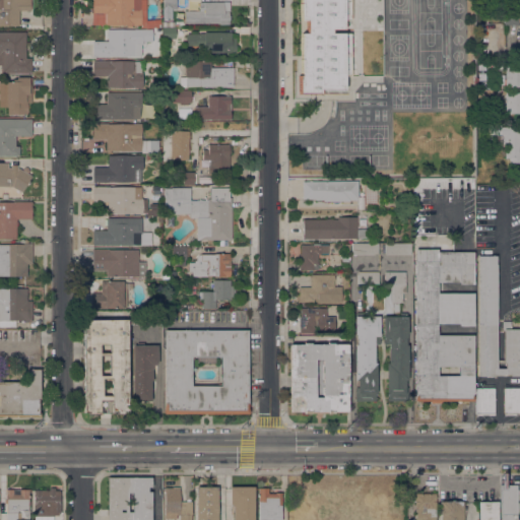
[(0,0),(30,0),(30,10),(19,10),(18,26),(0,25),(0,0)]
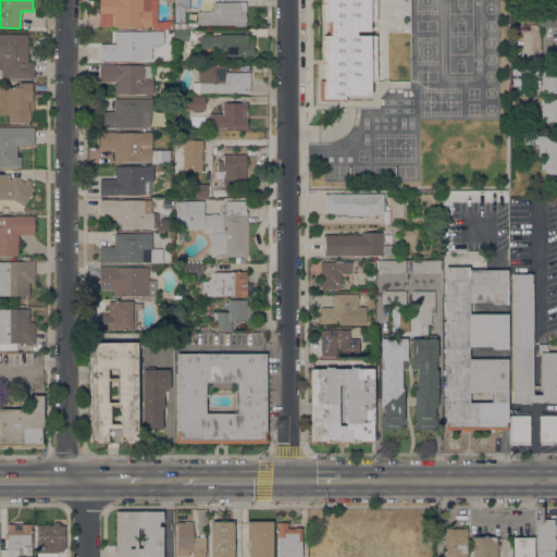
[(156,0),(156,11),(150,10),(150,27),(99,26),(99,0),(156,0)]
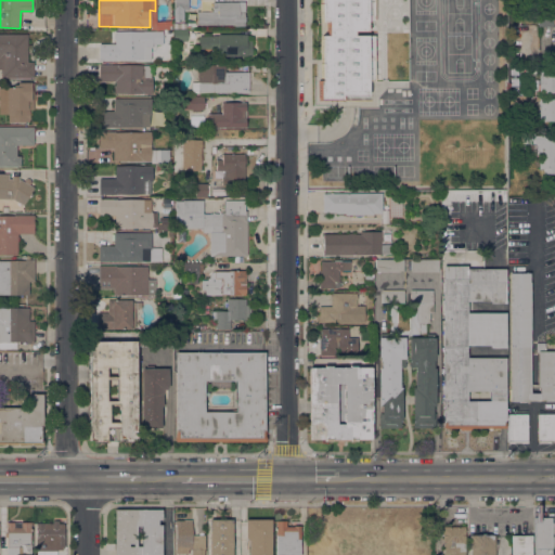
[(188,0),(188,10),(183,10),(183,21),(173,20),(173,0),(188,0)]
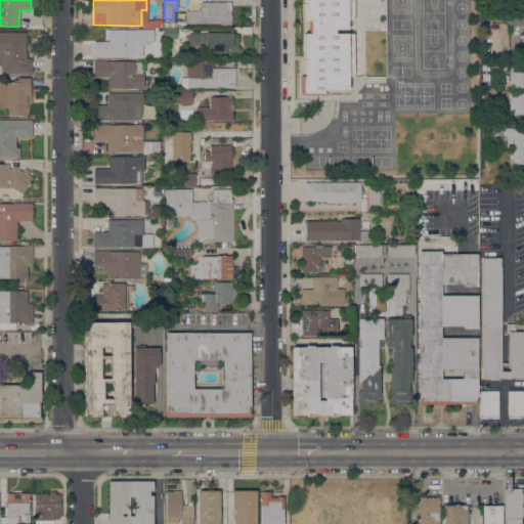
[(301,94),(301,76),(303,76),(304,34),(309,34),(309,19),(304,19),(304,0),(353,0),(353,19),(347,19),(347,30),(334,30),(334,34),(353,34),(353,76),(347,76),(346,90),(322,90),(322,94),(301,94)]
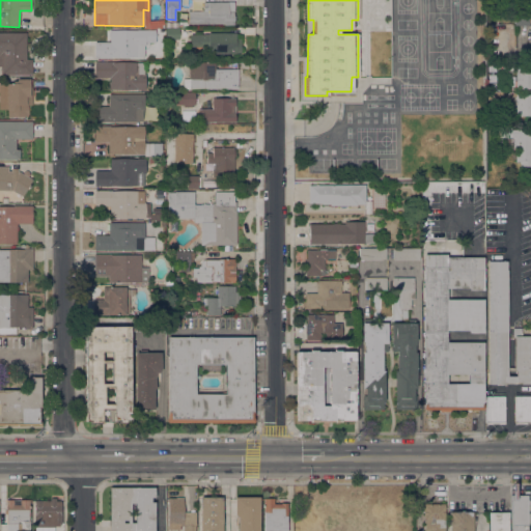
[(513,9),(528,9),(528,0),(530,0),(530,25),(513,25),(513,9)]
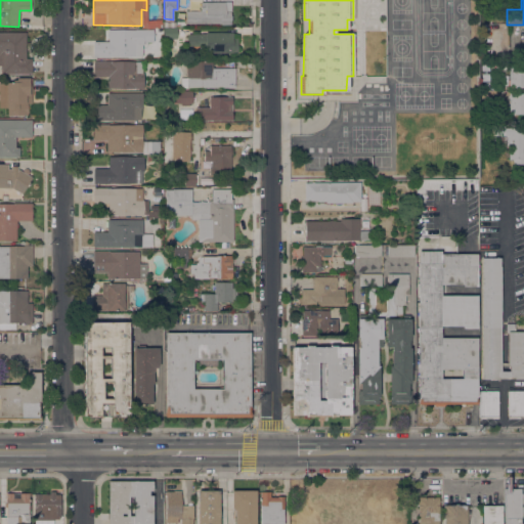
[(230,2),(230,14),(231,15),(231,19),(230,20),(230,25),(221,25),(221,24),(185,24),(185,11),(201,11),(201,2),(230,2)]
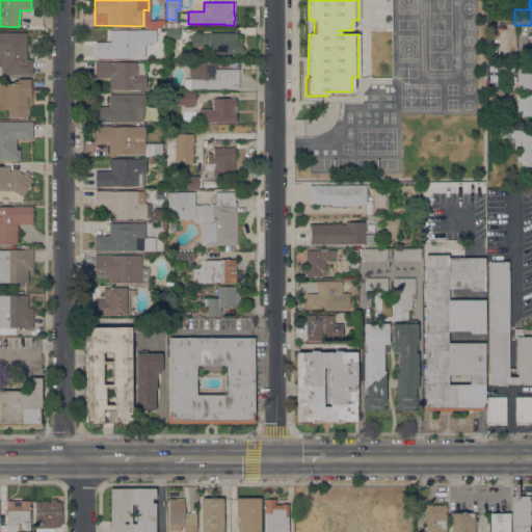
[(179,29),(179,38),(166,38),(166,29),(179,29)]
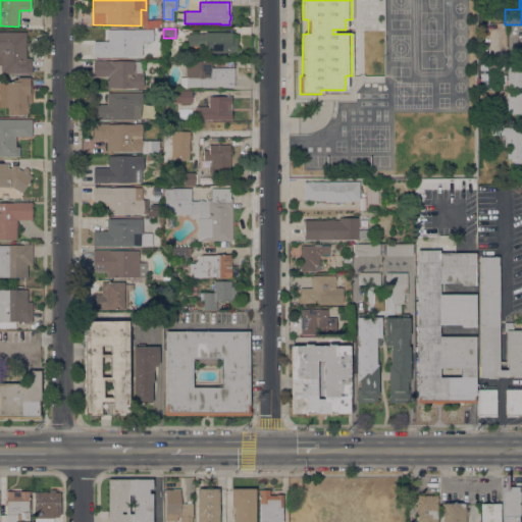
[(152,30),(152,42),(143,42),(143,45),(142,45),(142,56),(93,56),(93,42),(107,41),(107,30),(152,30)]
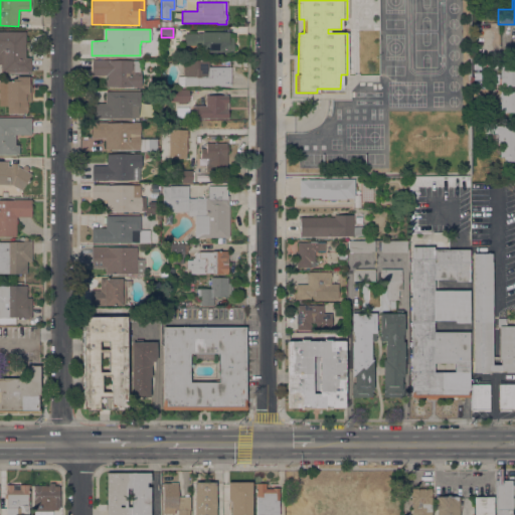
[(25,57),(31,57),(31,72),(1,72),(1,64),(0,64),(0,31),(25,31),(25,57)]
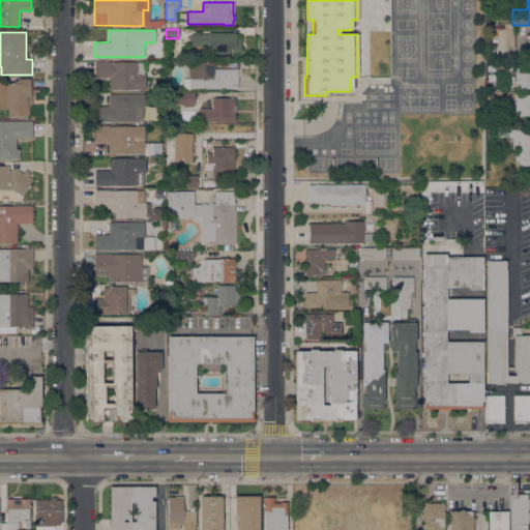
[(208,33),(240,33),(240,54),(208,54),(208,47),(189,47),(189,34),(208,34),(208,33)]
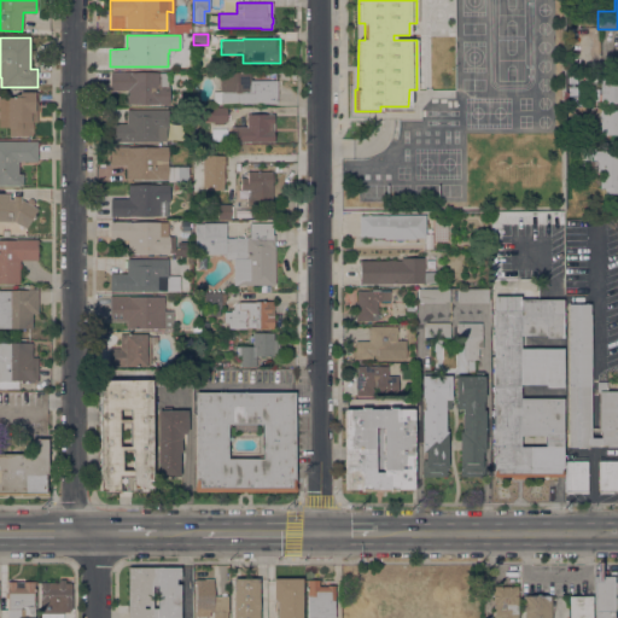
[(617,40),(602,40),(601,62),(617,62),(617,40)]
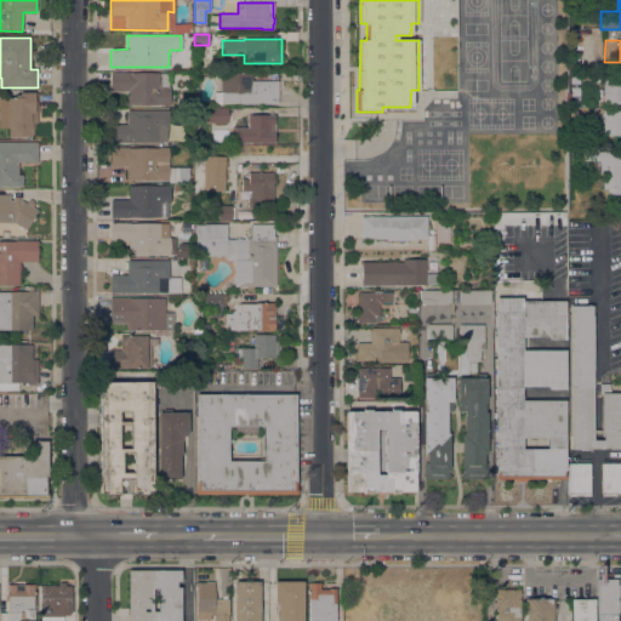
[(252,73),(252,81),(278,81),(278,104),(214,103),(214,92),(221,92),(221,72),(252,73)]
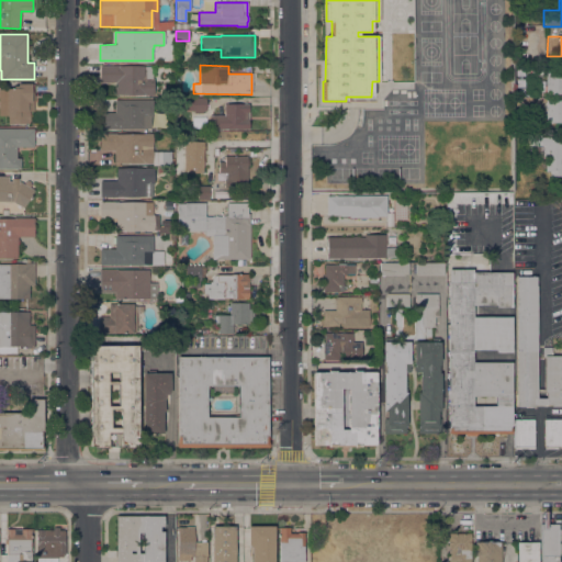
[(153,66),(152,79),(154,79),(154,96),(115,94),(115,82),(100,82),(100,66),(153,66)]
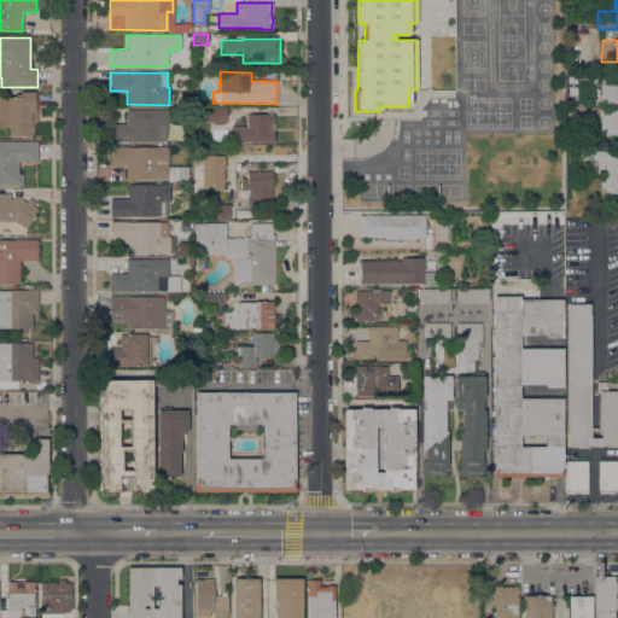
[(617,104),(600,104),(600,77),(617,77),(617,104)]
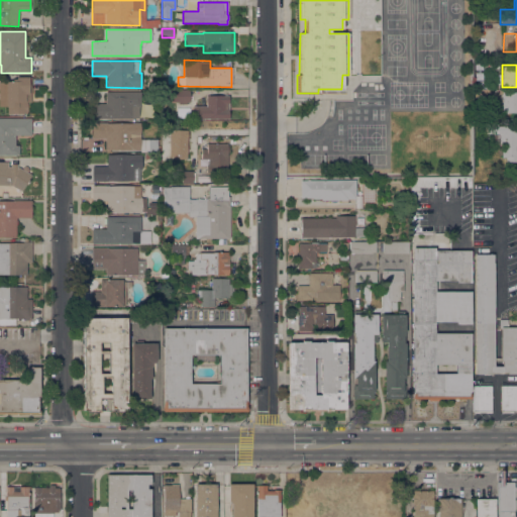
[(7,113),(7,106),(0,106),(0,82),(6,82),(6,77),(28,77),(30,77),(31,101),(27,101),(27,113),(7,113)]
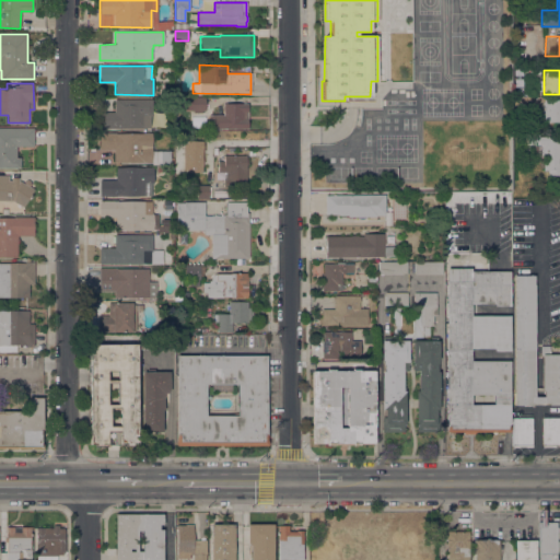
[(205,98),(205,111),(202,111),(202,113),(194,113),(194,111),(178,111),(178,98),(205,98)]
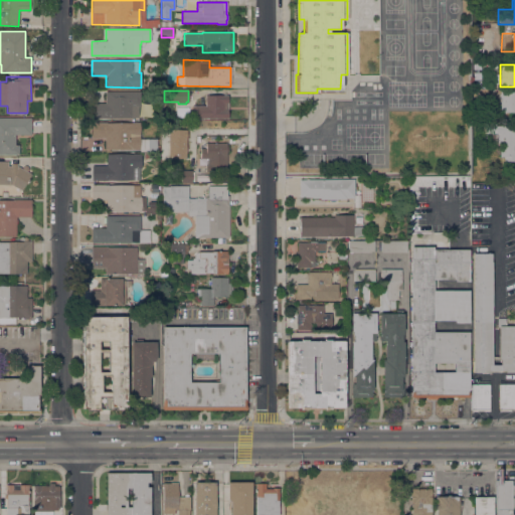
[(139,92),(139,106),(138,106),(138,118),(92,118),(92,103),(105,103),(105,92),(139,92)]
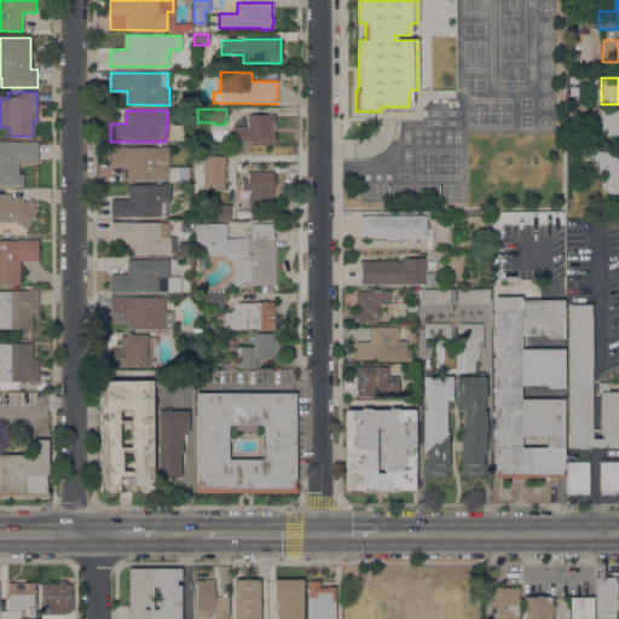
[(618,110),(618,134),(601,134),(601,110),(618,110)]
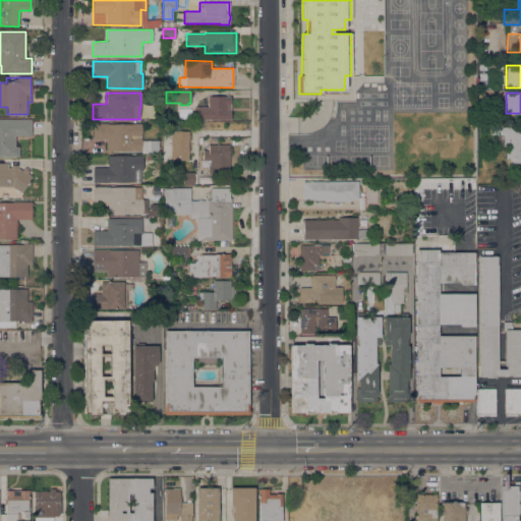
[(230,97),(231,119),(195,120),(194,107),(208,107),(208,97),(230,97)]
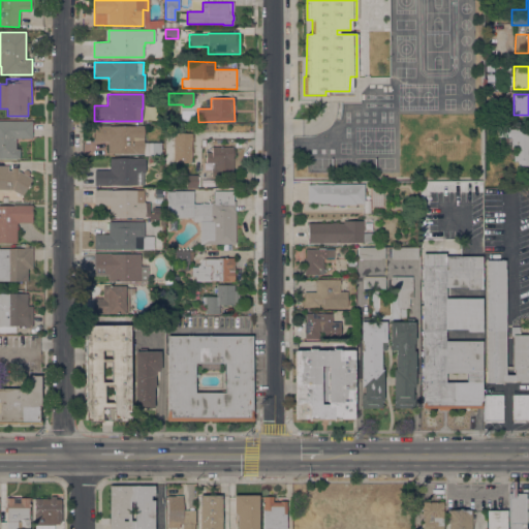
[(16,138),(16,149),(20,149),(19,158),(0,158),(0,121),(32,121),(32,138),(16,138)]
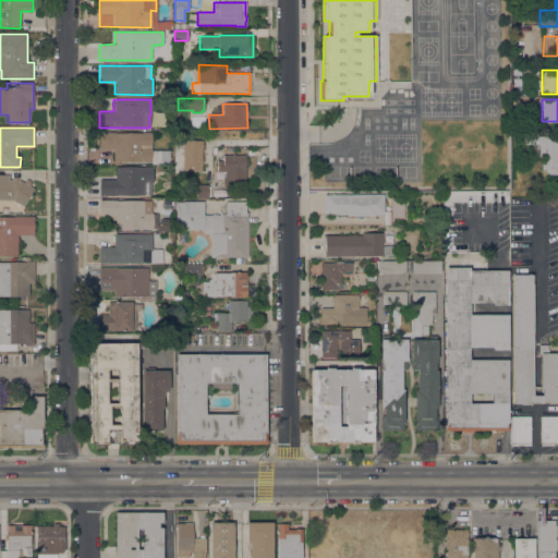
[(152,132),(152,150),(169,150),(169,164),(150,164),(150,161),(114,161),(114,149),(99,149),(99,132),(152,132)]
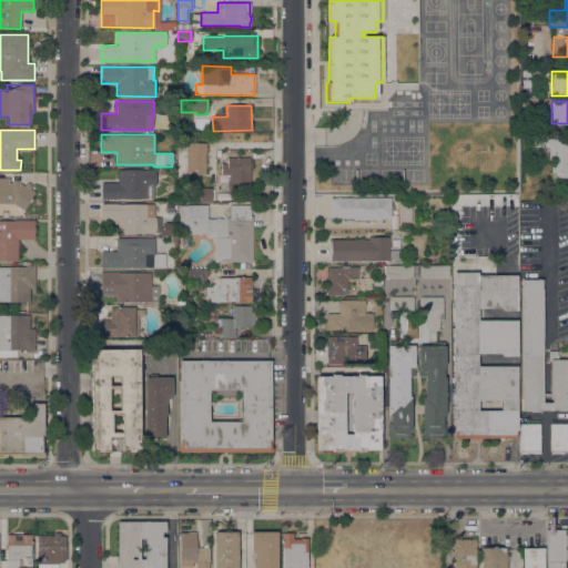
[(567,139),(567,160),(567,165),(567,179),(557,179),(557,172),(551,172),(551,160),(549,160),(549,158),(538,158),(538,148),(535,148),(535,135),(546,135),(546,139),(567,139)]
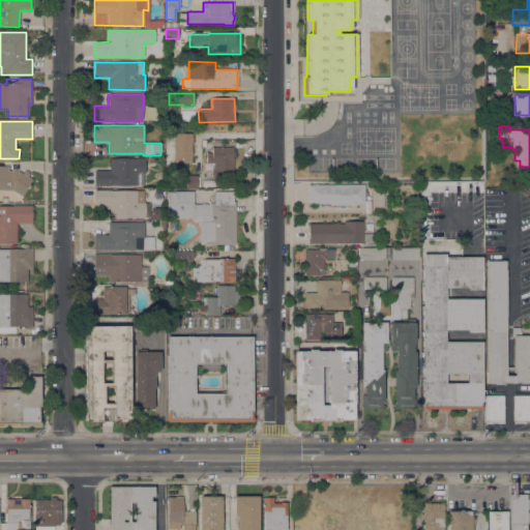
[(193,134),(192,163),(174,163),(175,133),(193,134)]
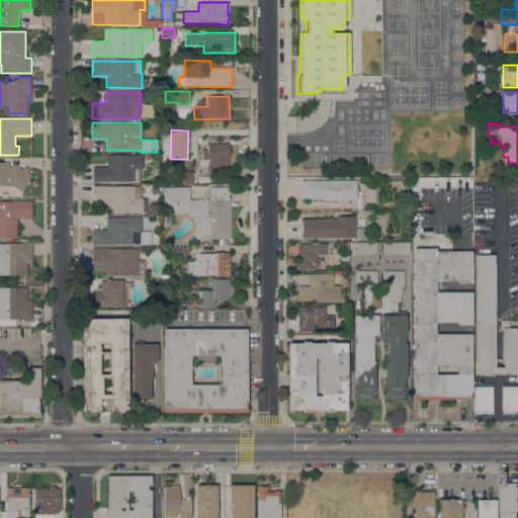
[(228,144),(228,147),(230,149),(230,151),(228,153),(228,172),(207,172),(206,165),(208,165),(208,159),(201,159),(201,150),(207,150),(207,144),(228,144)]
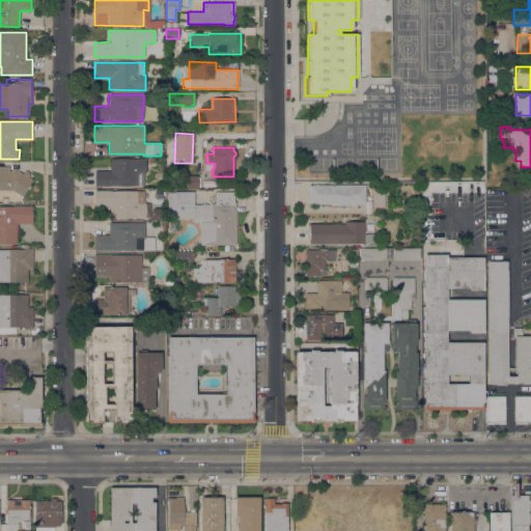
[(145,159),(145,173),(143,173),(143,186),(94,186),(94,171),(110,171),(110,159),(145,159)]
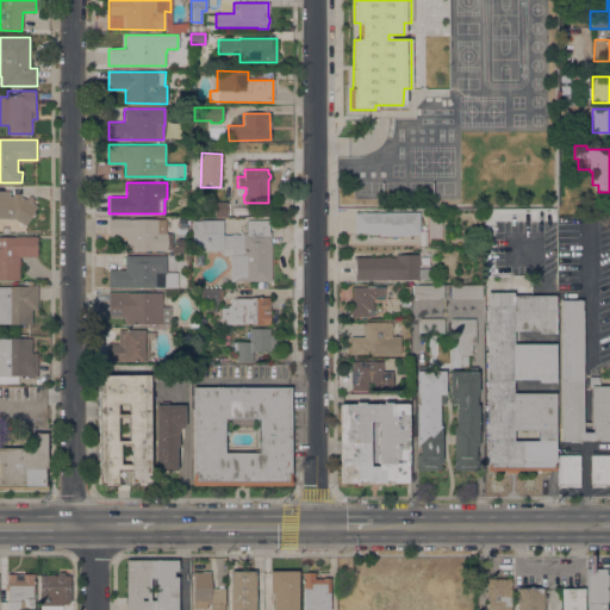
[(0,192),(10,192),(8,197),(13,197),(13,193),(20,193),(20,198),(22,198),(37,206),(25,225),(14,218),(0,218),(0,192)]
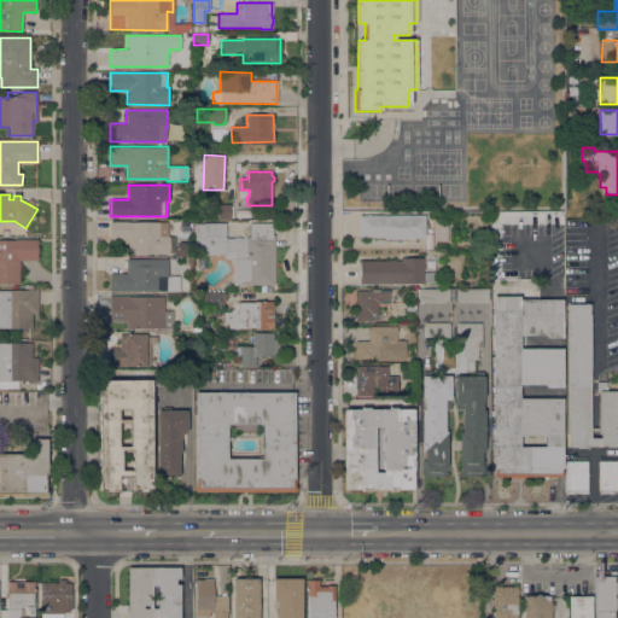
[(231,219),(217,219),(217,204),(231,204),(231,219)]
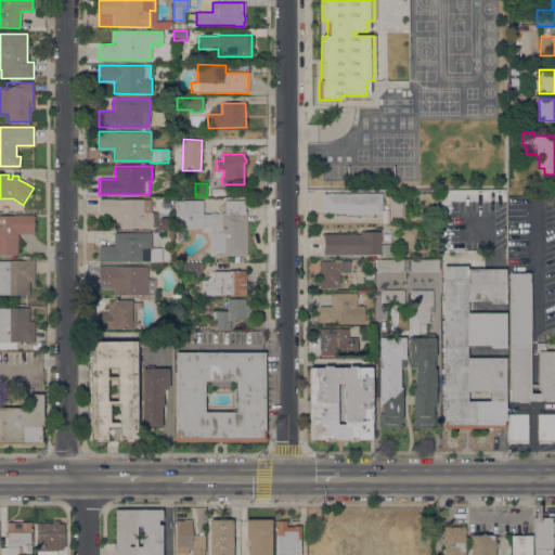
[(382,193),(382,214),(372,214),(372,215),(346,215),(346,214),(336,214),(336,213),(323,213),(323,193),(382,193)]
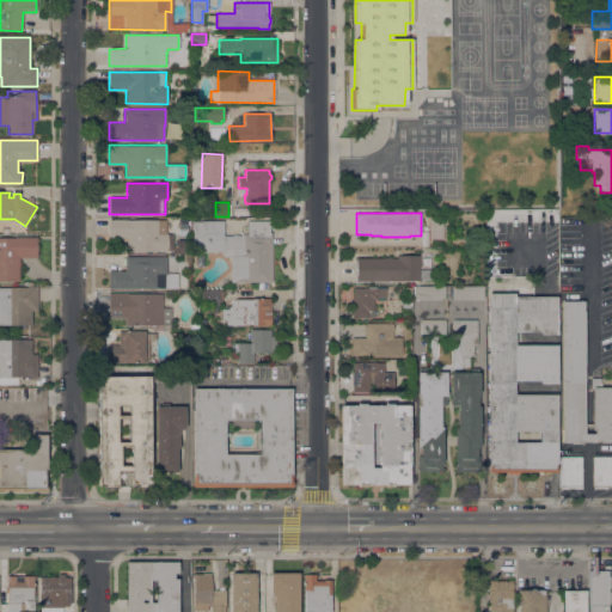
[(166,220),(166,233),(167,233),(167,251),(126,251),(126,238),(109,238),(109,220),(166,220)]
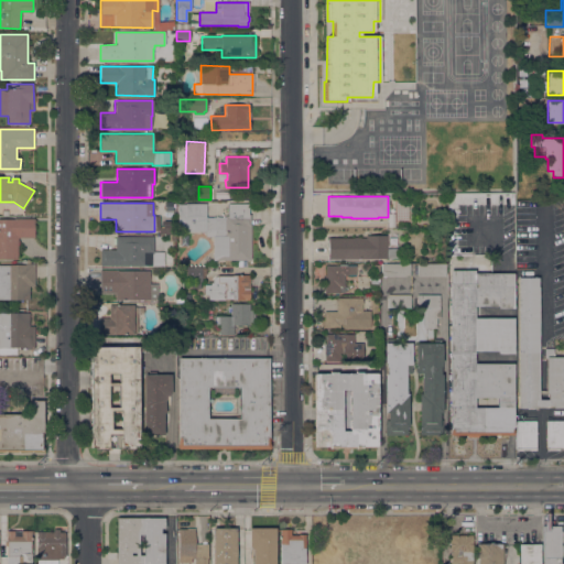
[(248,204),(248,215),(251,215),(251,260),(213,260),(213,236),(205,231),(179,231),(177,204),(205,204),(205,217),(223,217),(223,216),(228,215),(228,204),(248,204)]
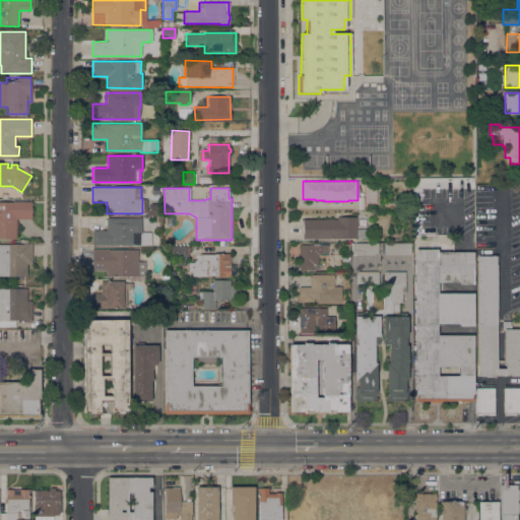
[(31,218),(16,218),(16,239),(0,239),(0,201),(31,201),(31,218)]
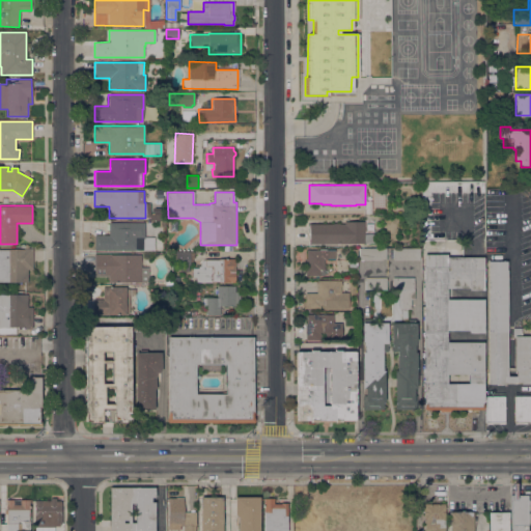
[(344,224),(344,221),(364,221),(364,233),(375,233),(375,243),(309,243),(309,224),(344,224)]
